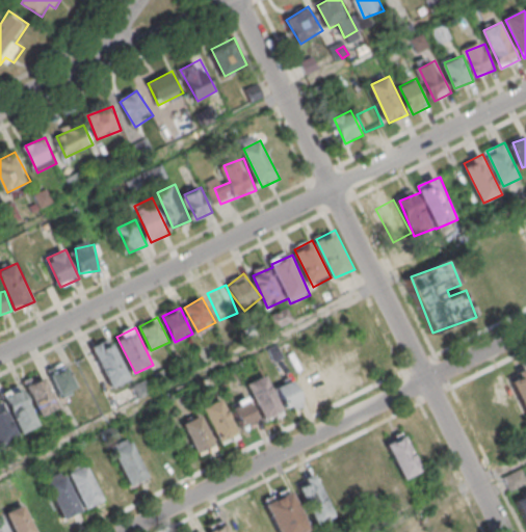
[(371,367),(354,335),(337,344),(353,376),(371,367)]
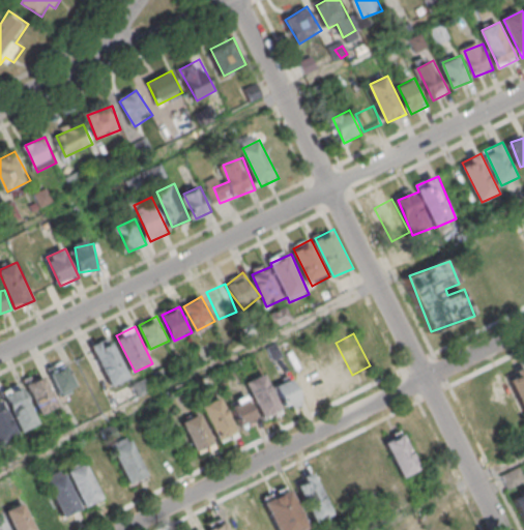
[(131,378),(112,336),(94,345),(113,386),(131,378)]
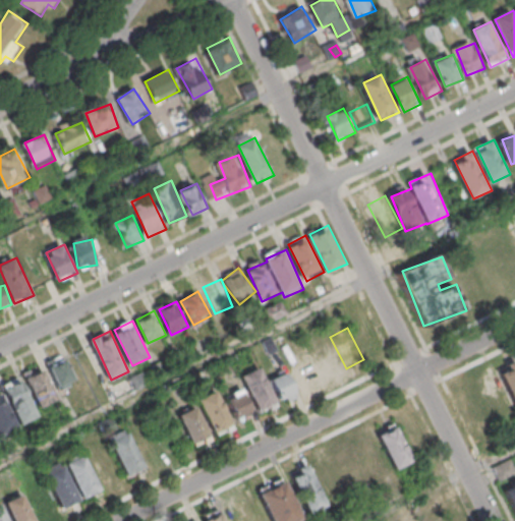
[(325,379),(341,371),(327,339),(310,347),(325,379)]
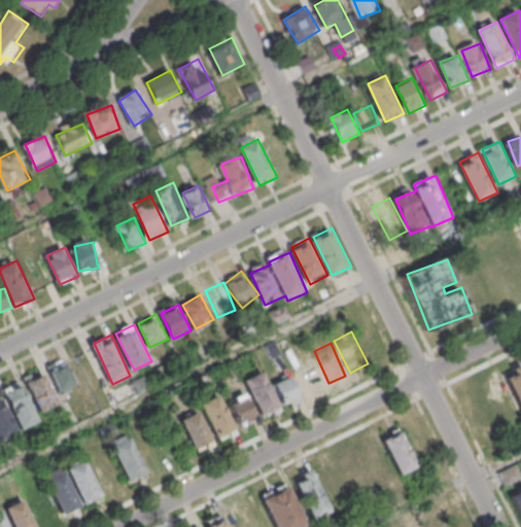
[(62,393),(79,386),(68,359),(50,366),(62,393)]
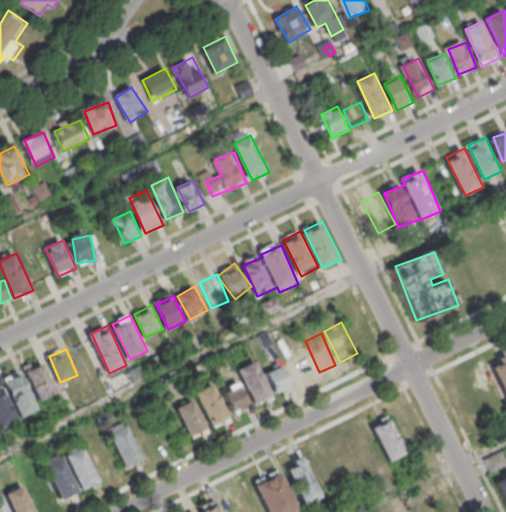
[(288,361),(300,387),(316,380),(305,354),(288,361)]
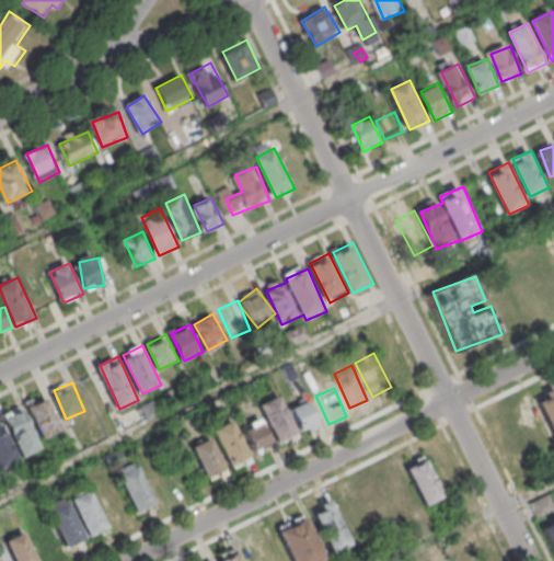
[(553,392),(537,400),(539,403),(524,410),(535,433),(551,425),(553,430),(553,392)]
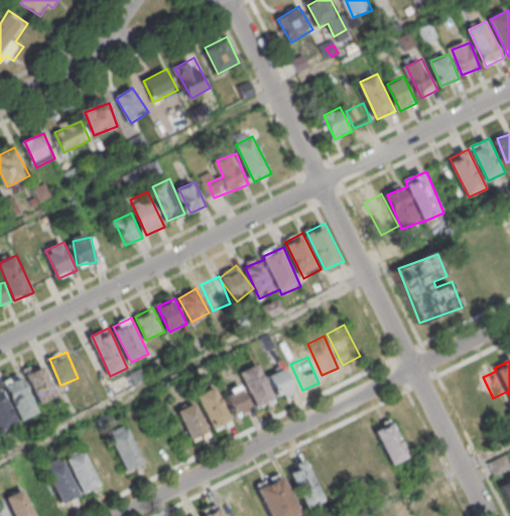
[(58,396),(46,364),(28,370),(40,402),(58,396)]
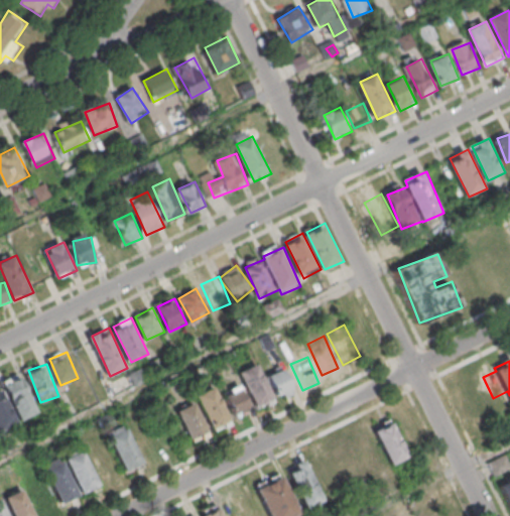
[(243,371),(258,408),(276,401),(260,364),(243,371)]
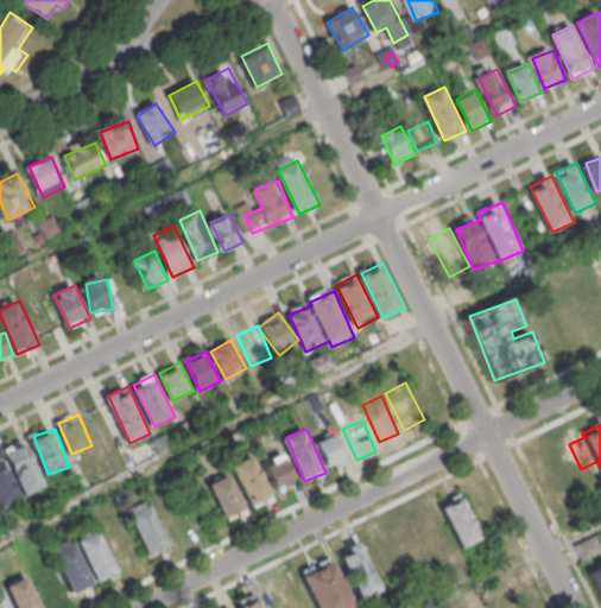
[(349,461),(337,434),(318,442),(330,469),(349,461)]
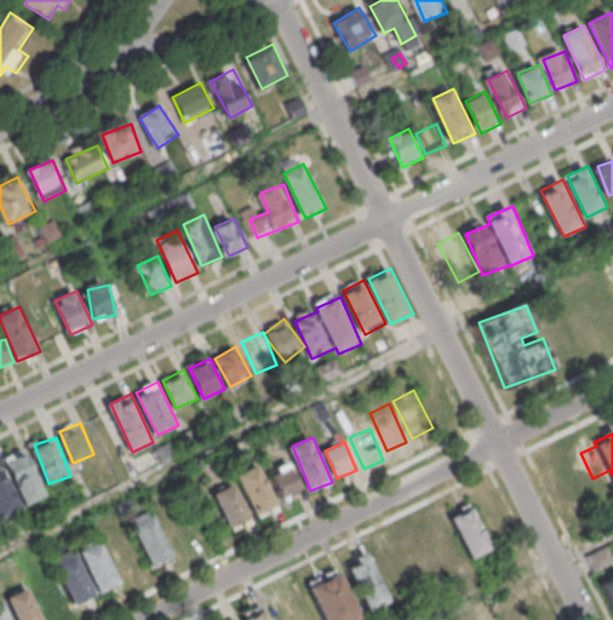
[(28,504),(49,494),(27,448),(5,458),(28,504)]
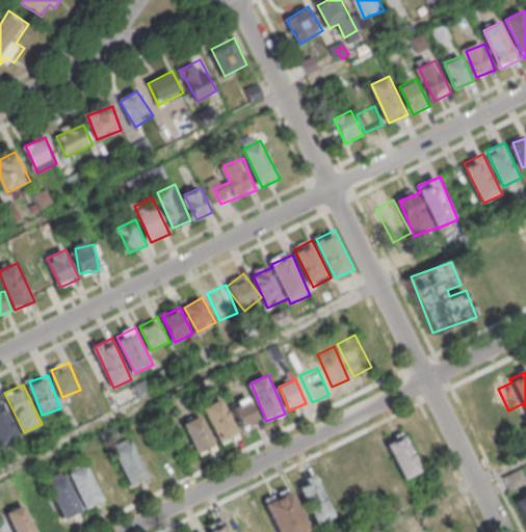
[(234,407),(244,428),(261,419),(250,399),(234,407)]
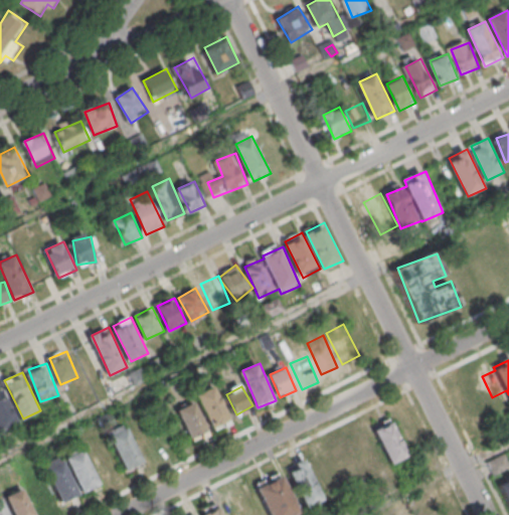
[(0,387),(0,422),(4,431),(21,421),(2,387),(0,387)]
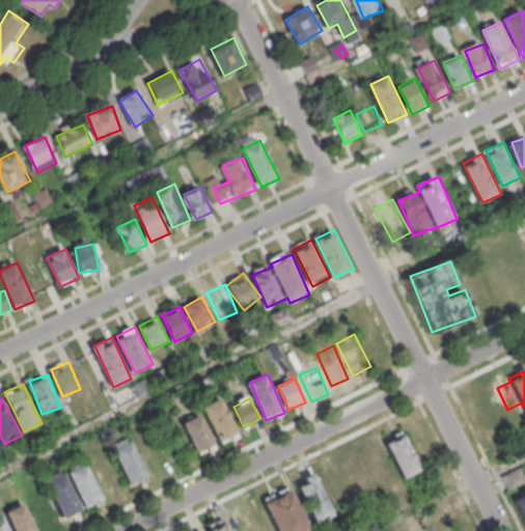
[(204,410),(224,443),(242,434),(222,399),(204,410)]
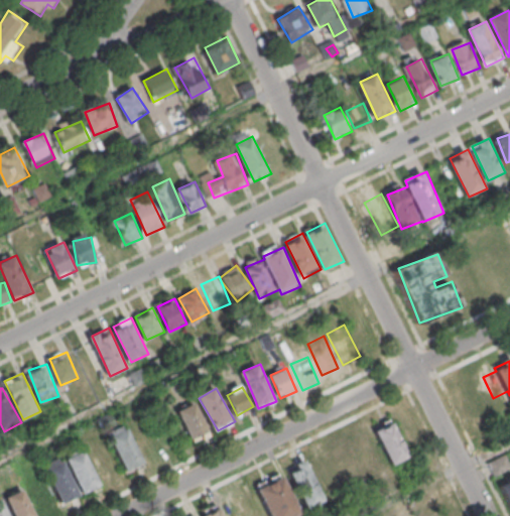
[(194,441),(212,433),(199,402),(180,411),(194,441)]
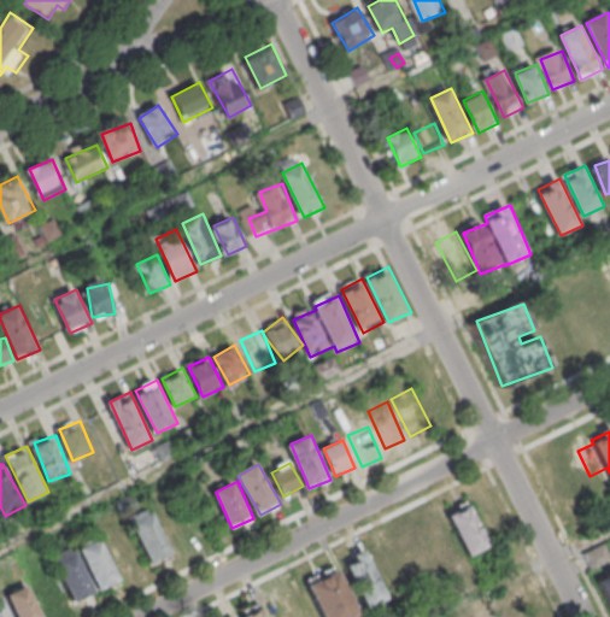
[(493,545),(469,503),(449,515),(473,557),(493,545)]
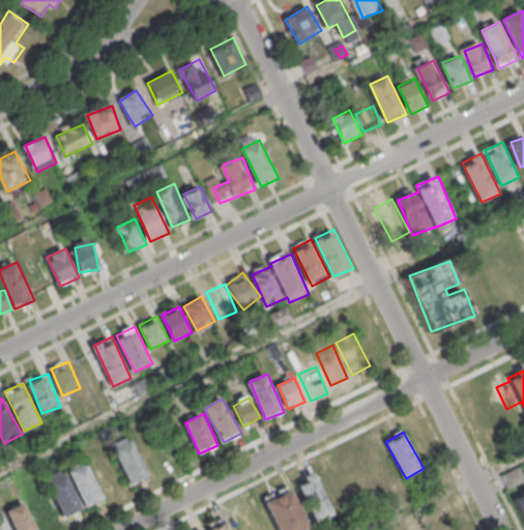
[(113,445),(134,486),(151,476),(131,436),(113,445)]
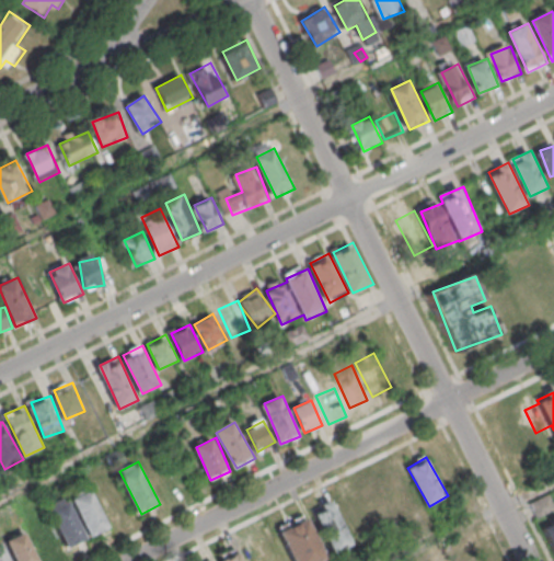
[(72,495),(93,537),(112,528),(91,485),(72,495)]
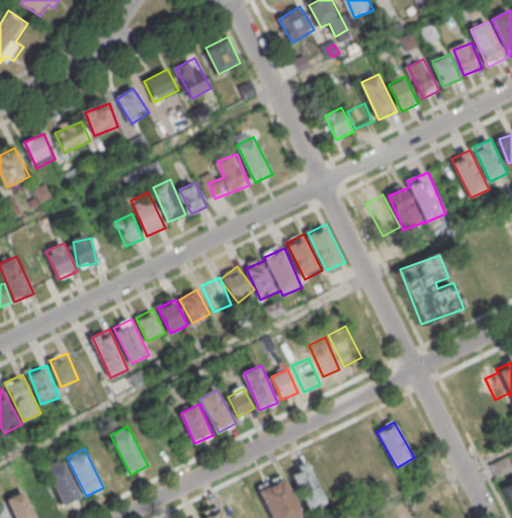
[(82,499),(64,457),(46,466),(64,507),(82,499)]
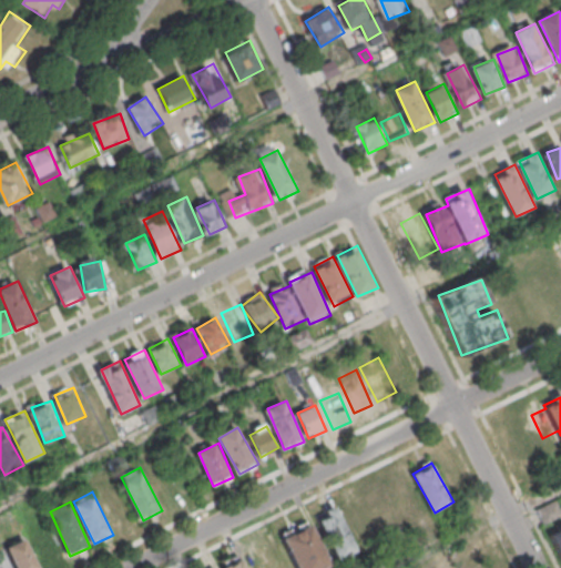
[(320,520),(330,515),(328,510),(336,506),(359,550),(340,559),(320,520)]
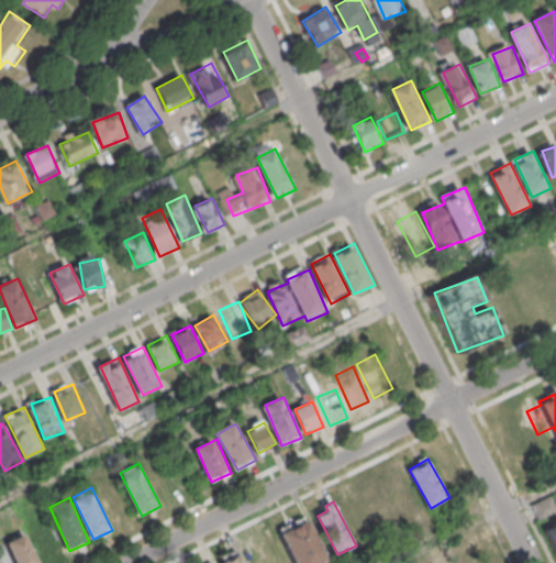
[(298,562),(282,532),(311,518),(332,560),(325,562),(298,562)]
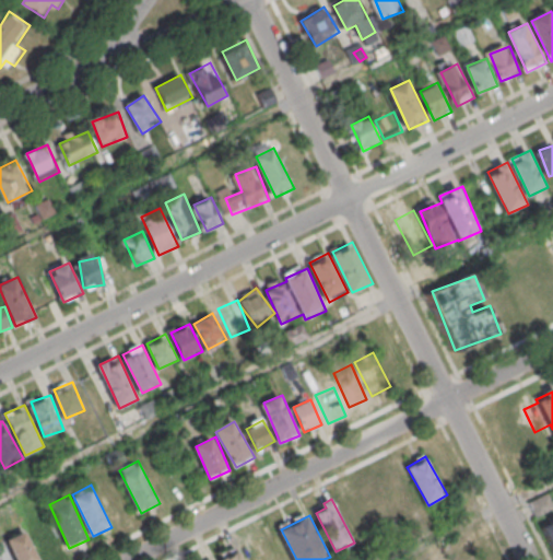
[(19,559),(40,559),(26,531),(9,539),(19,559)]
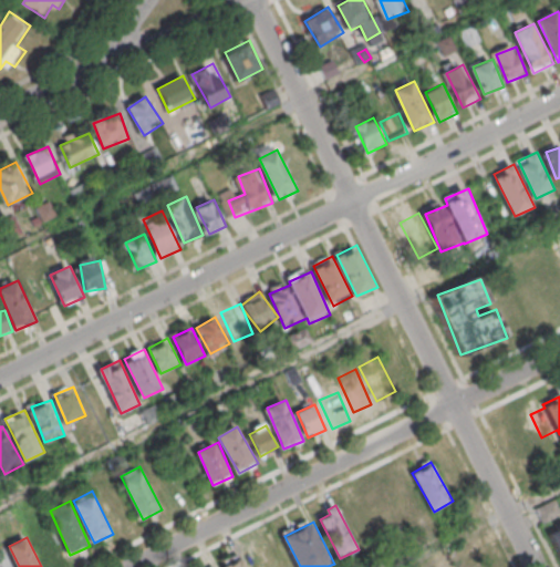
[(0,548),(0,566),(12,566),(4,547),(0,548)]
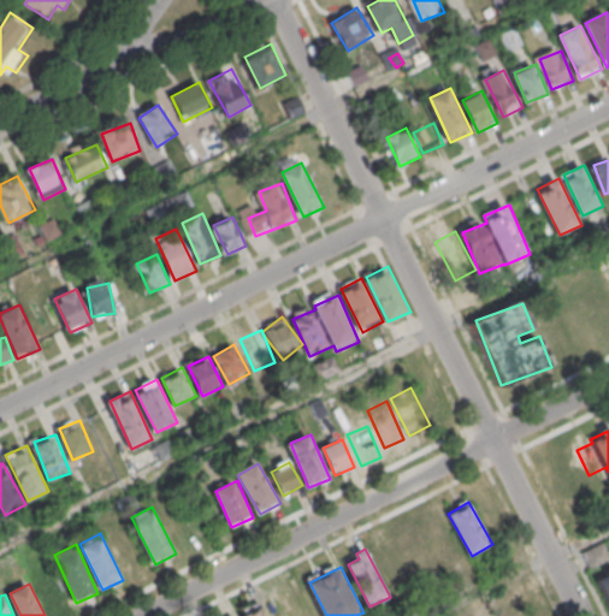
[(243,615),(243,614),(248,611),(246,608),(261,599),(270,615),(243,615)]
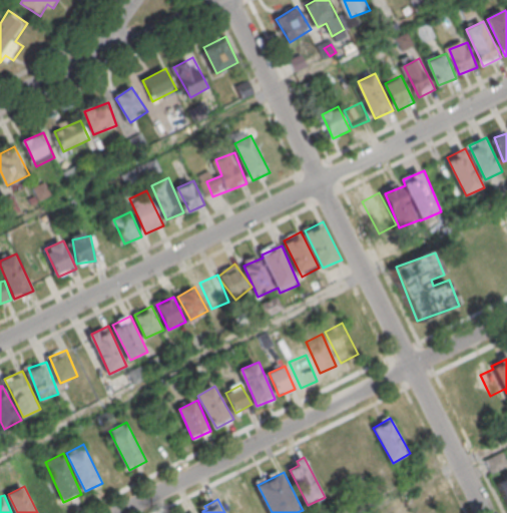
[(445,512),(467,512),(463,504),(446,512),(445,512)]
